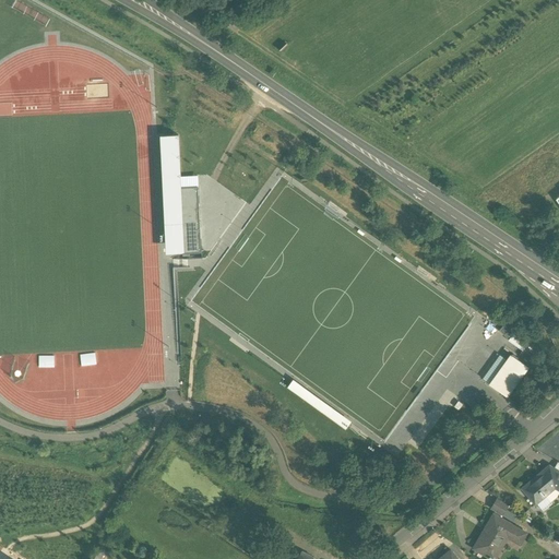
[(164,135),(166,187),(181,186),(178,134),(164,135)]
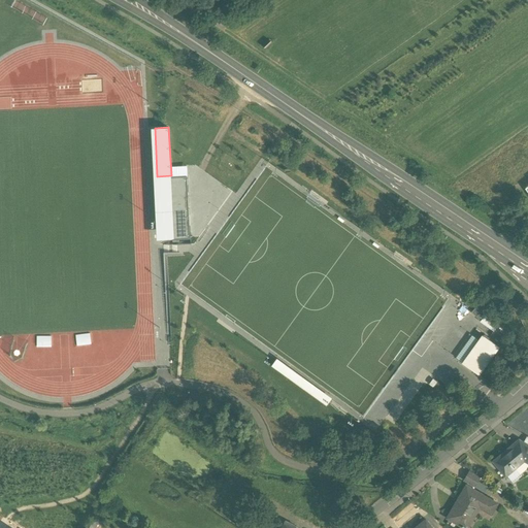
[(157,176),(159,200),(172,199),(173,216),(159,216),(160,239),(190,237),(188,175),(171,175),(157,176)]
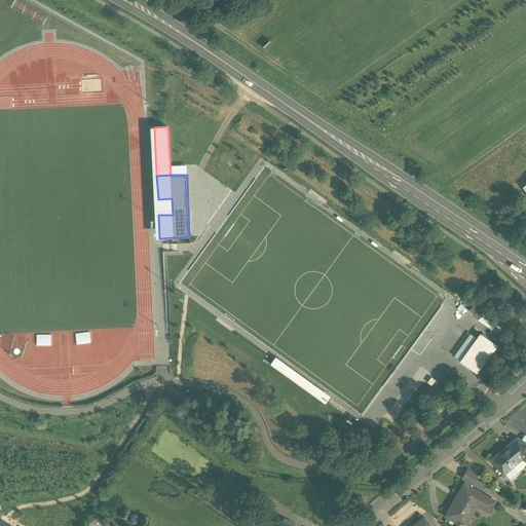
[(158,199),(158,215),(173,215),(172,198),(158,199)]
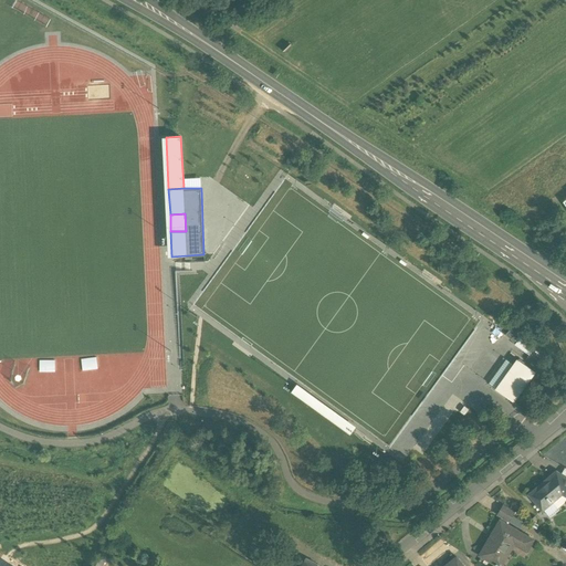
[(514,326),(505,335),(511,339),(519,331),(514,326)]
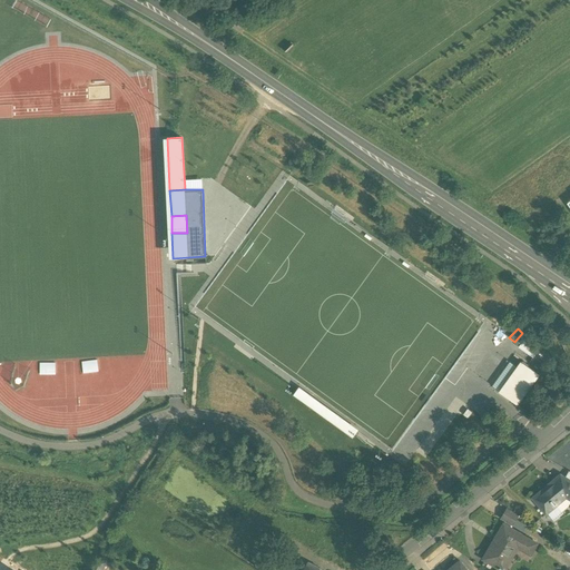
[(522,333),(514,342),(519,346),(528,337),(522,333)]
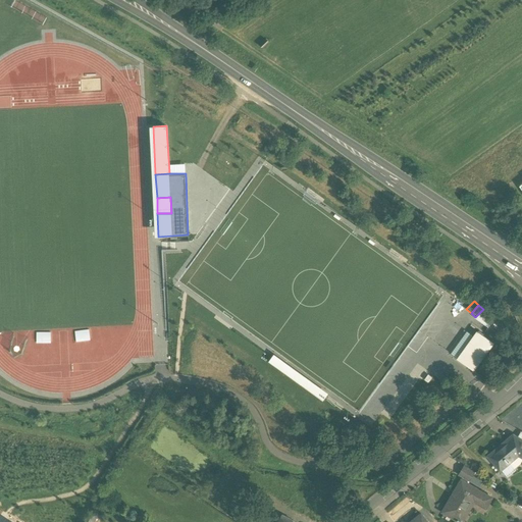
[(498,333),(488,327),(485,332),(494,338),(498,333)]
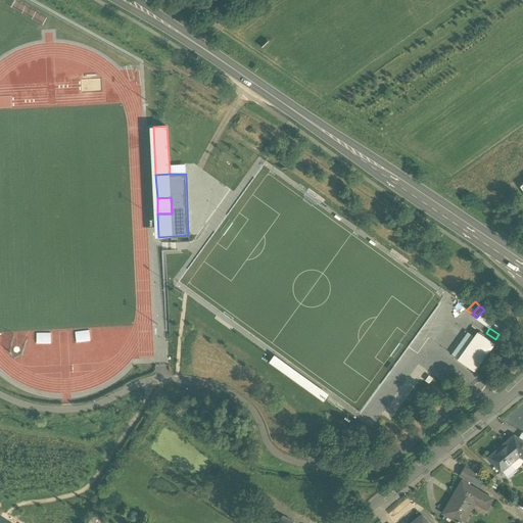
[(77,340),(91,340),(90,330),(77,330),(77,340)]
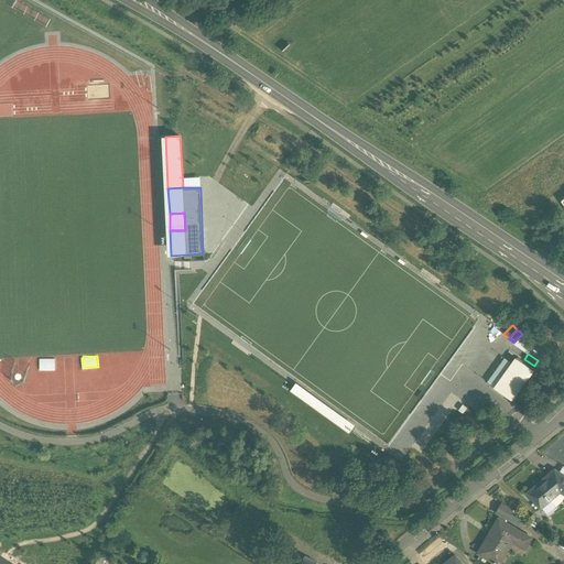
[(533,371),(516,358),(494,388),(511,401),(533,371)]
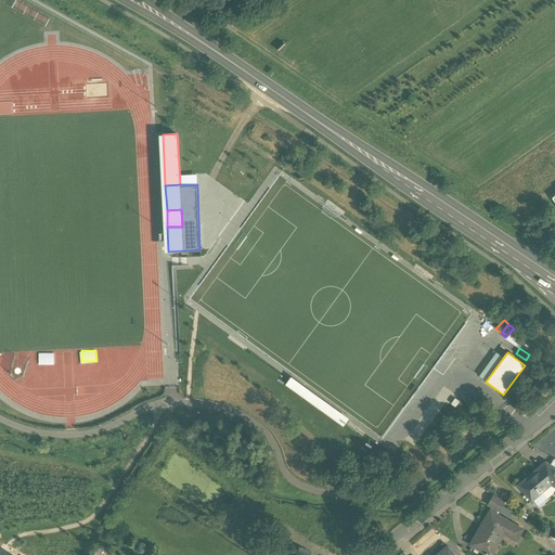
[(53,353),(39,353),(39,364),(54,363),(53,353)]
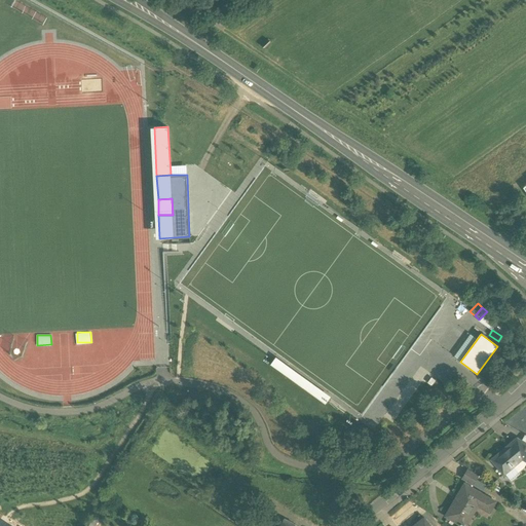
[(525,443),(517,438),(491,459),(503,474),(514,465),(512,463),(522,455),(525,457),(525,443)]
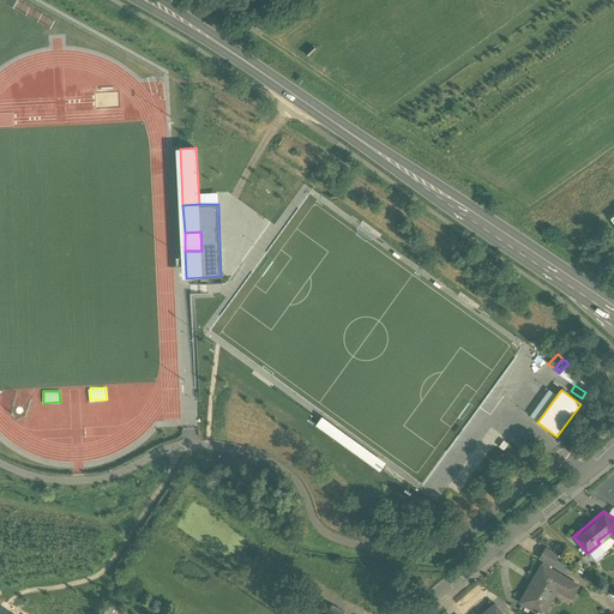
[(559,554),(546,546),(539,559),(552,567),(559,554)]
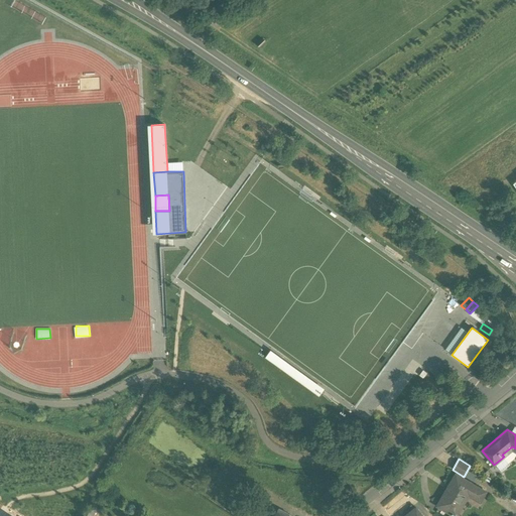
[(486,492),(456,475),(437,506),(452,514),(452,515),(454,515),(455,515),(458,515),(457,515),(469,496),(480,502),(486,492)]
